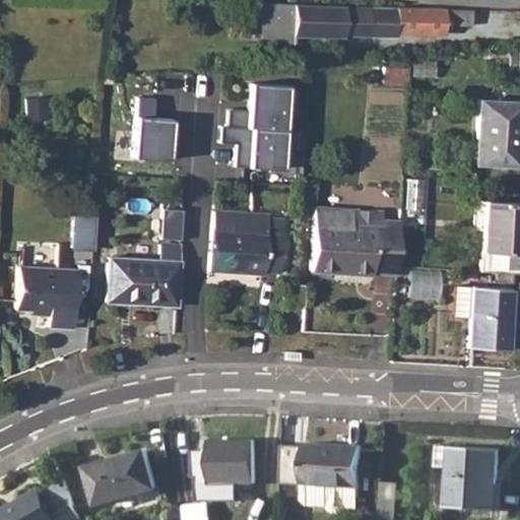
[(364,37),(365,6),(280,4),(279,42),(310,43),(310,35),(364,37)]
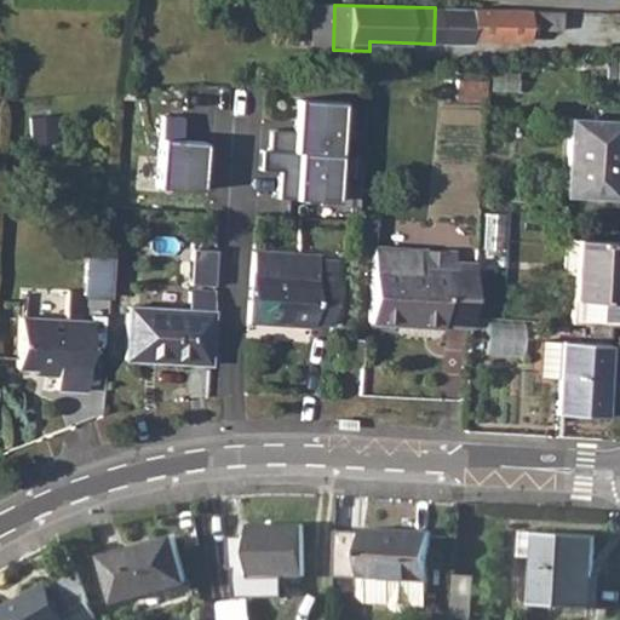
[(435,7),(434,44),(469,45),(469,40),(526,40),(527,30),(527,10),(451,7),(435,7)]
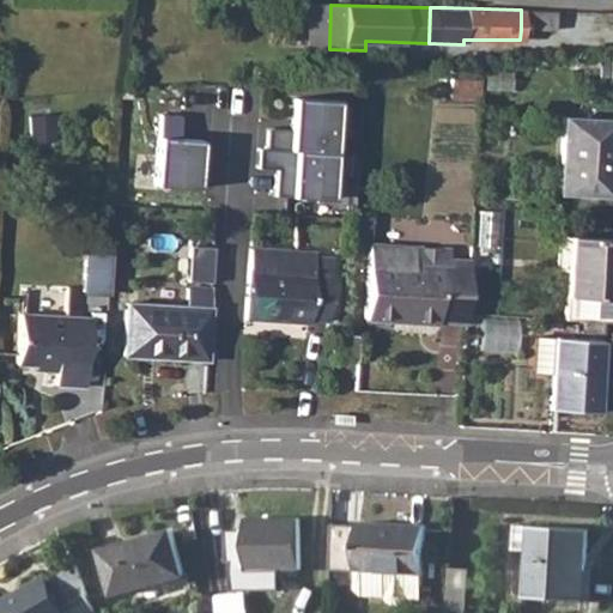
[(521,10),(521,30),(554,30),(554,11),(521,10)]
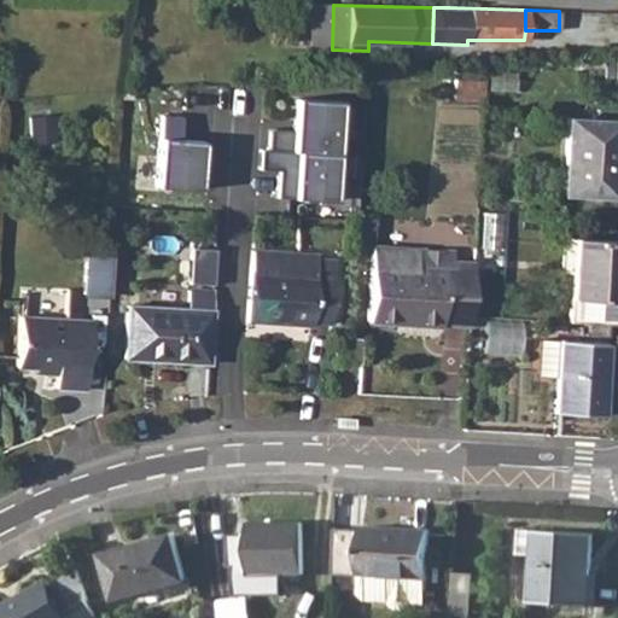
[(452,97),(482,98),(483,80),(453,80),(452,97)]
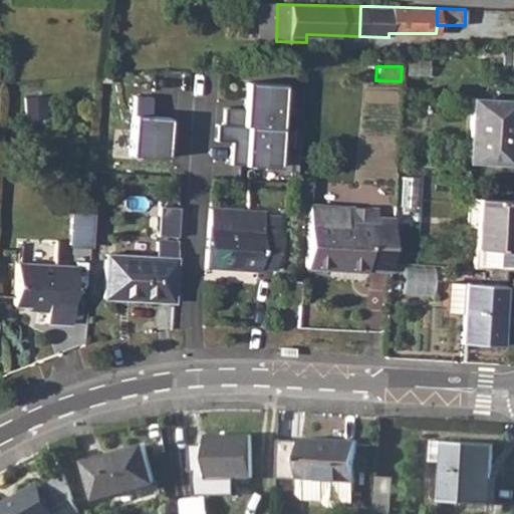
[(291,86),(249,82),(246,111),(228,110),(227,124),(287,130),(291,86)]
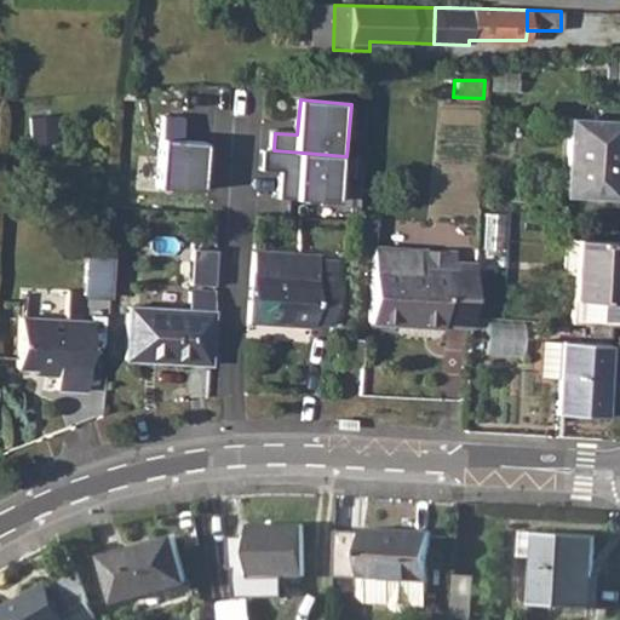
[(187,139),(188,118),(171,116),(167,188),(208,190),(210,141),(187,139)]
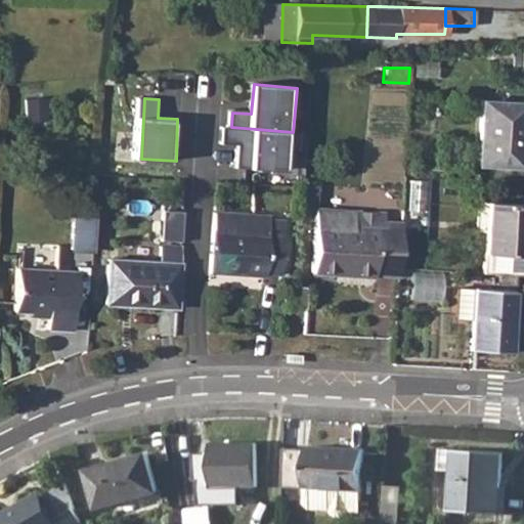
[(523,102),(480,100),(476,165),(521,167),(523,123),(523,102)]
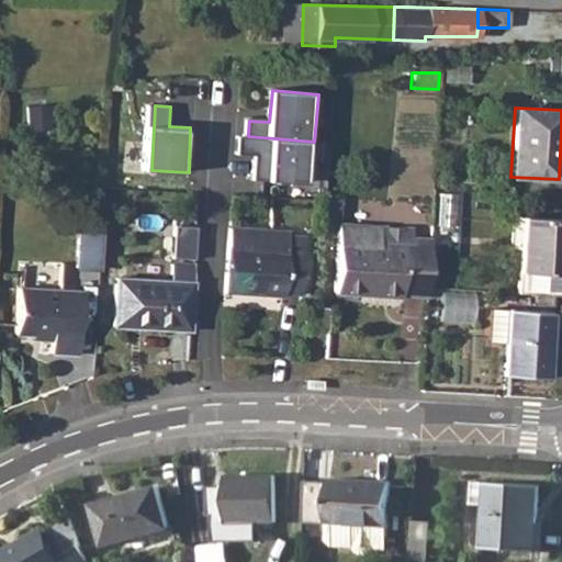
[(314,142),(248,136),(247,153),(259,154),(257,180),(311,184),(314,142)]
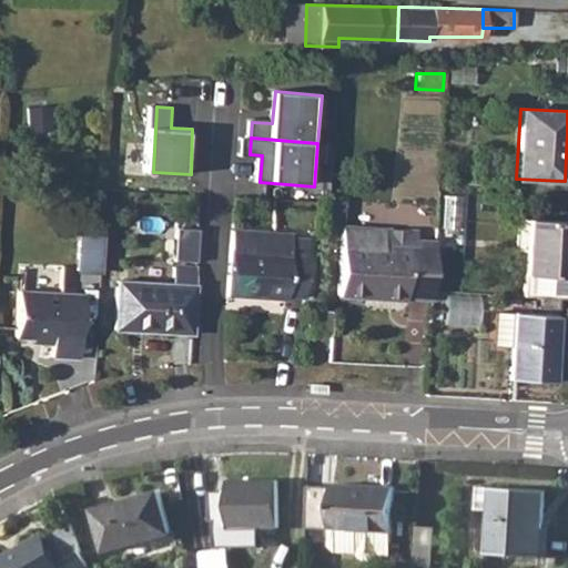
[(130,165),(146,165),(148,140),(131,140),(130,165)]
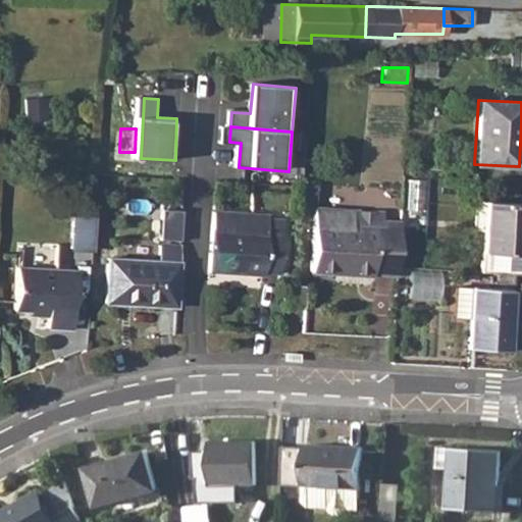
[(521,202),(482,200),(478,271),(519,274),(521,221),(521,202)]
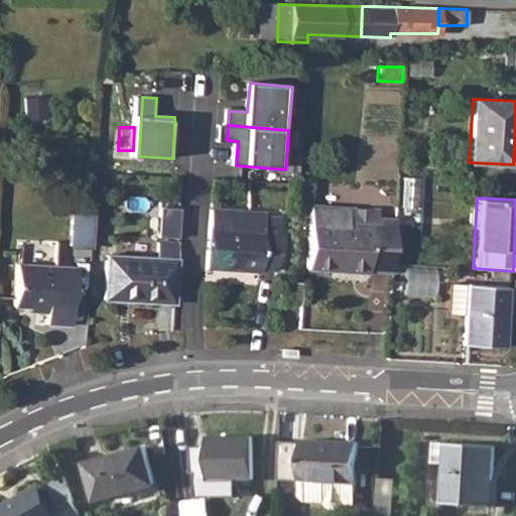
[(309,207),(306,267),(366,270),(366,269),(390,270),(391,264),(393,221),(376,220),(376,211),(347,209),(309,207)]
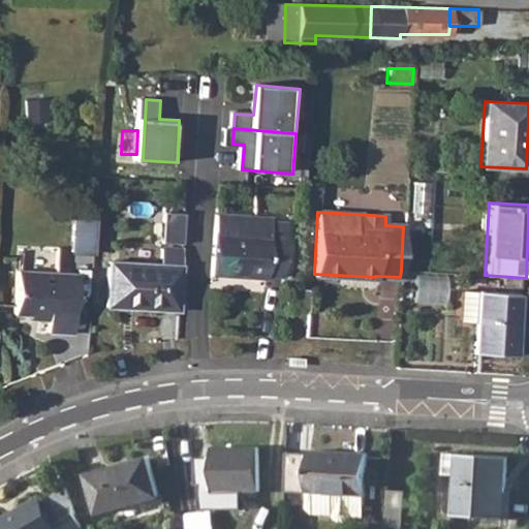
[(215,214),(211,276),(267,279),(267,277),(281,278),(283,240),(269,238),(270,218),(215,214)]
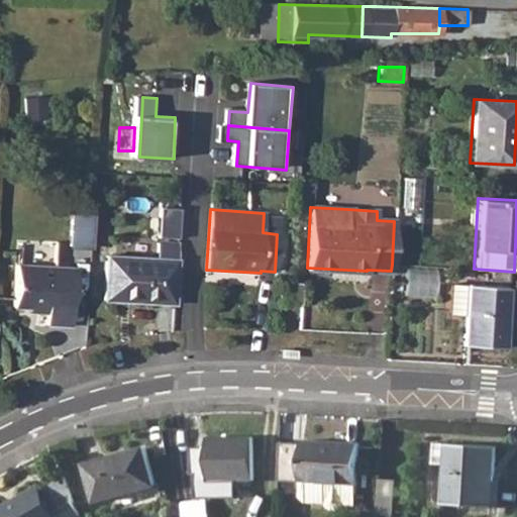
[(106,245),(105,255),(175,260),(176,249),(106,245)]
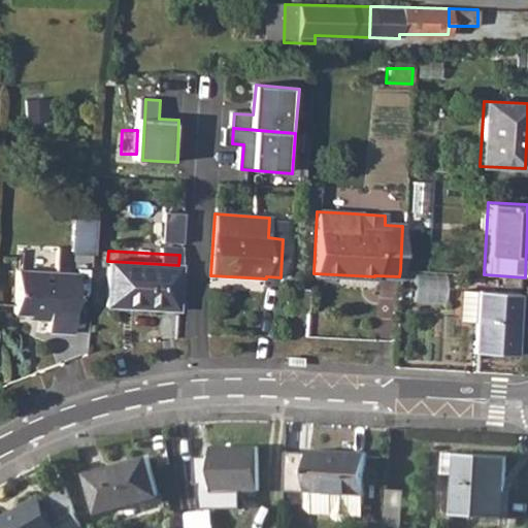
[(178,265),(107,261),(104,306),(176,309),(178,265)]
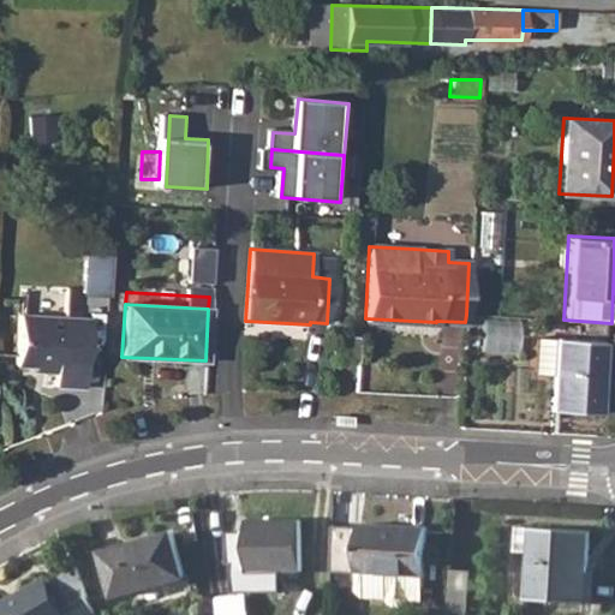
[(16,365),(34,366),(55,368),(54,375),(54,386),(84,388),(89,318),(18,315),(16,365)]
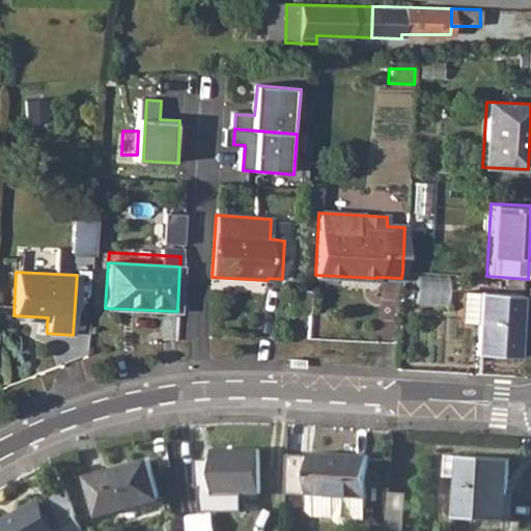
[(451,304),(452,273),(420,272),(419,303),(451,304)]
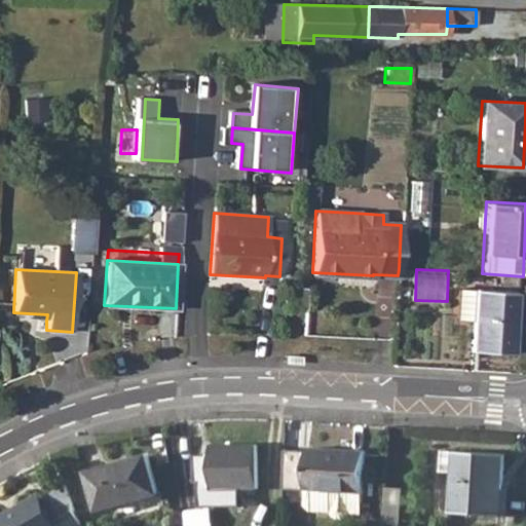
[(472,320),(471,350),(511,352),(515,291),(474,289),(458,288),(457,318),(472,320)]
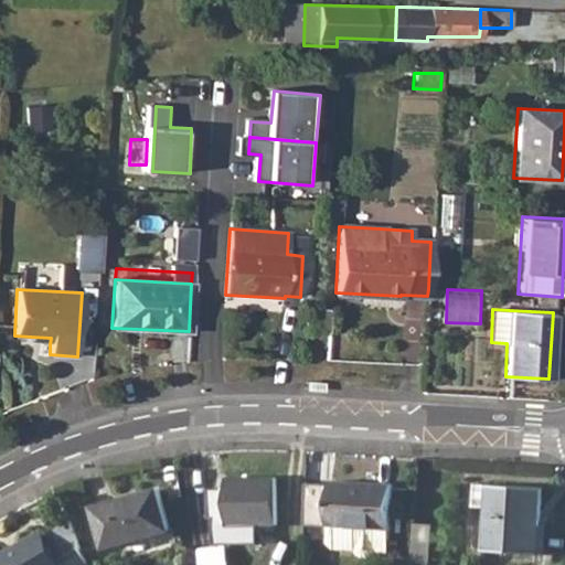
[(276,478),(210,479),(211,531),(228,532),(228,524),(277,524),(276,478)]
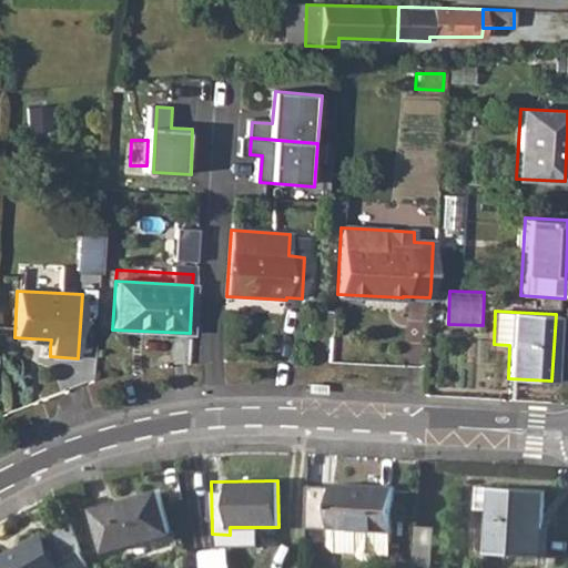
[(333,483),(330,528),(393,533),(395,487),(333,483)]
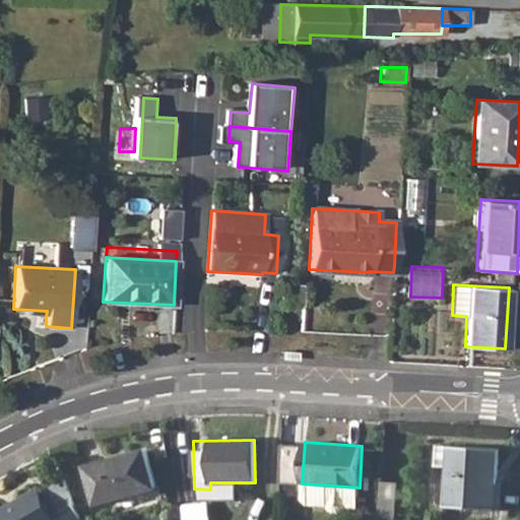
[(452,447),(449,506),(497,509),(498,494),(497,491),(500,450),(452,447)]
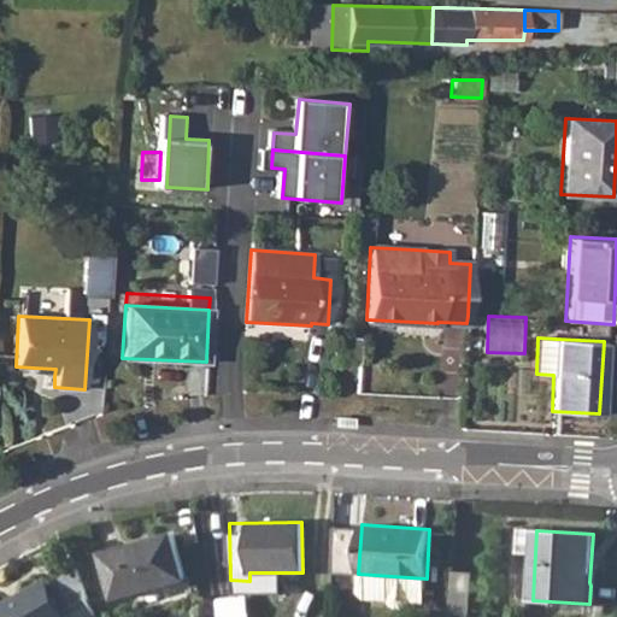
[(175,534),(104,553),(116,595),(187,577),(175,534)]
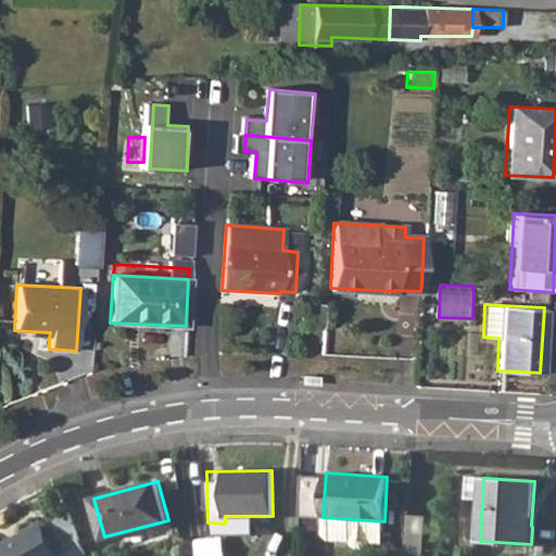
[(431,515),(414,514),(412,552),(429,553),(431,515)]
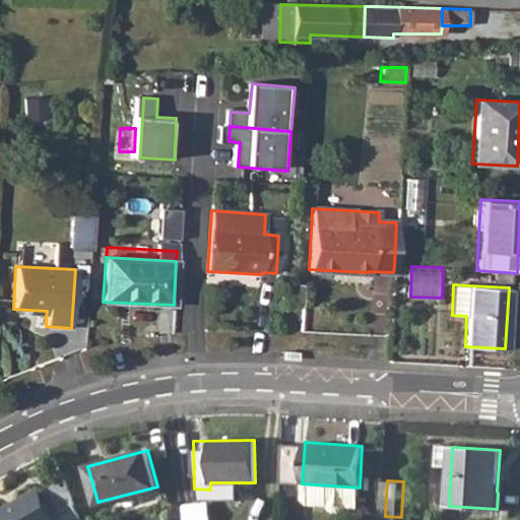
[(42,489),(0,511),(0,519),(81,519),(83,519),(67,481),(45,495),(42,489)]
